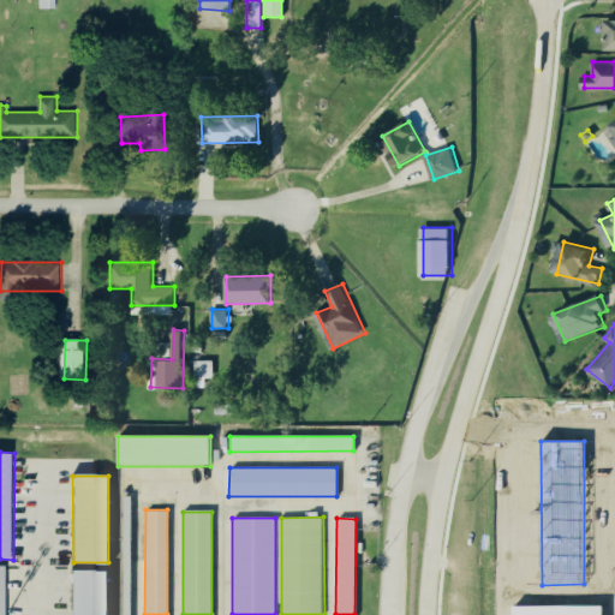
[(71,614),(71,571),(107,571),(106,614),(71,614)]
